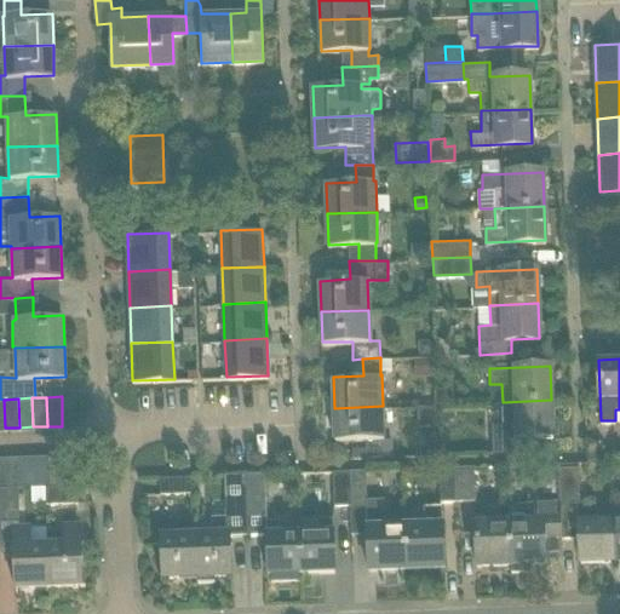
[(552,435),(551,400),(503,402),(503,422),(492,422),(492,437),(552,435)]
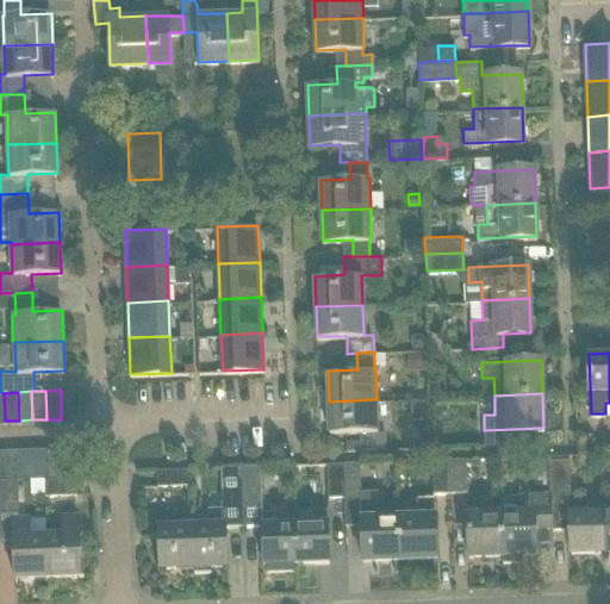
[(378,430),(377,399),(329,402),(330,431),(360,431),(360,448),(377,448),(377,430),(378,430)]
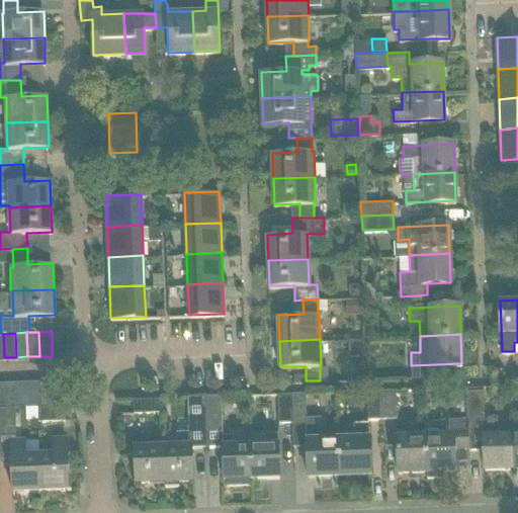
[(502,382),(501,369),(491,369),(492,382),(502,382)]
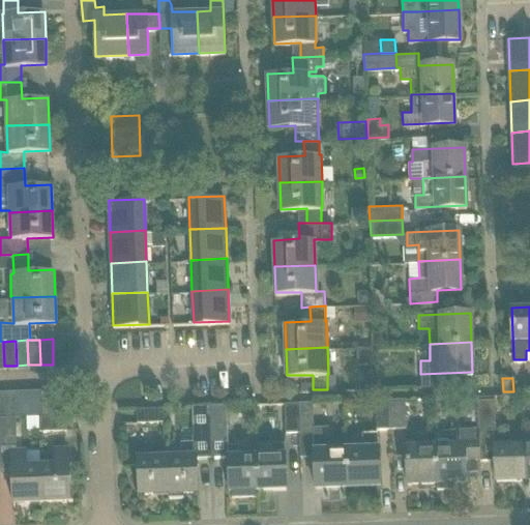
[(53,389),(54,414),(65,413),(65,388),(53,389)]
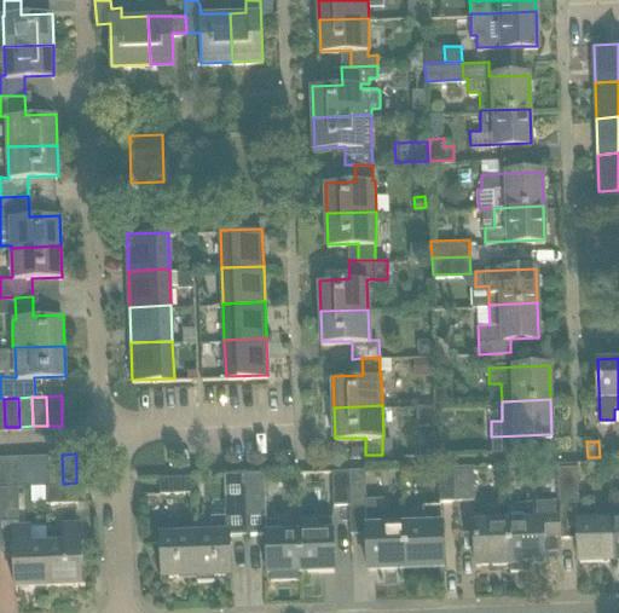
[(35,485),(46,484),(50,484),(47,455),(34,456),(35,485)]
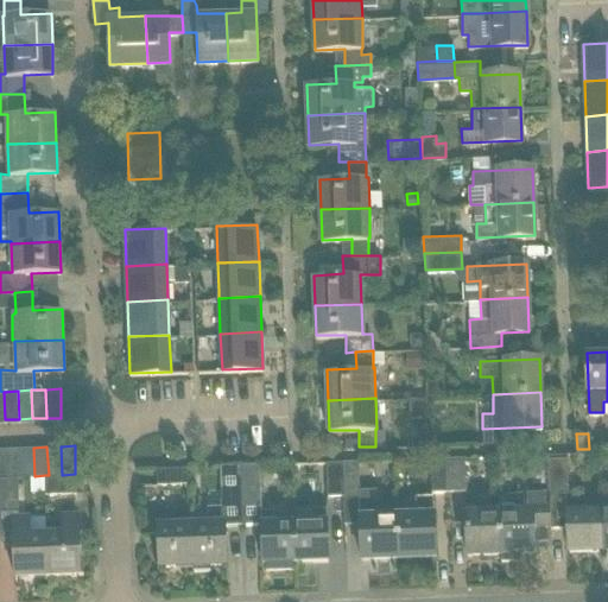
[(46,447),(49,475),(62,475),(61,447),(46,447)]
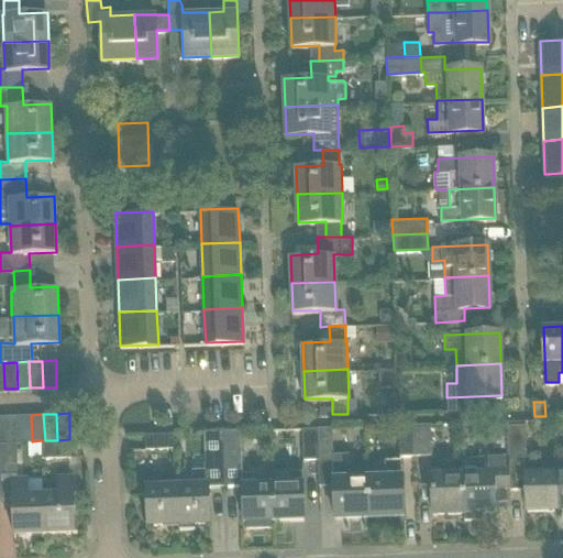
[(7,442),(17,441),(20,441),(19,415),(6,415),(7,442)]
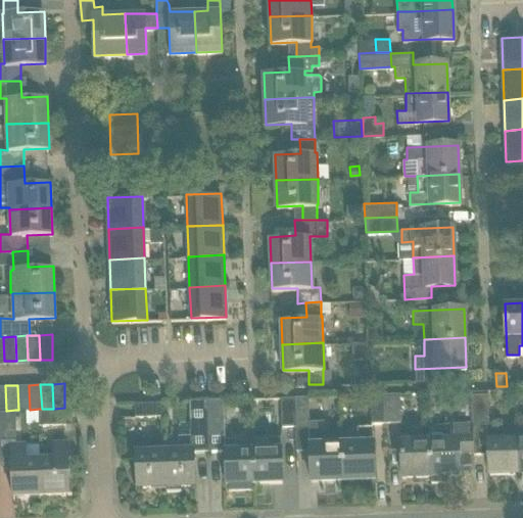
[(30,410),(29,385),(17,385),(18,410),(30,410)]
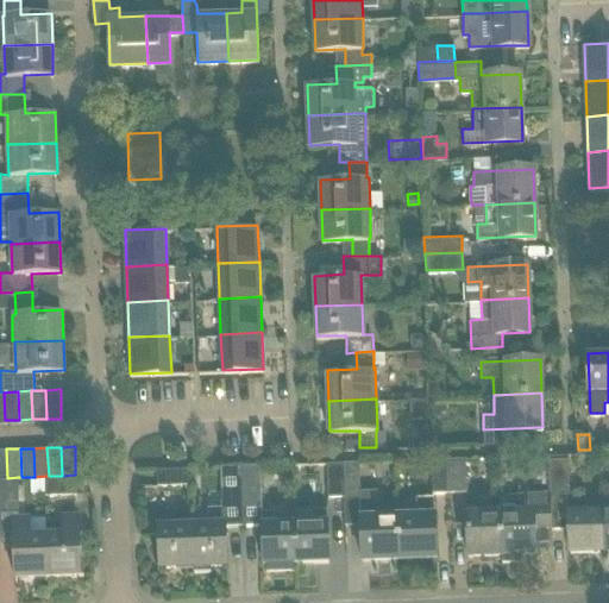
[(446,457),(447,490),(468,490),(465,456),(446,457)]
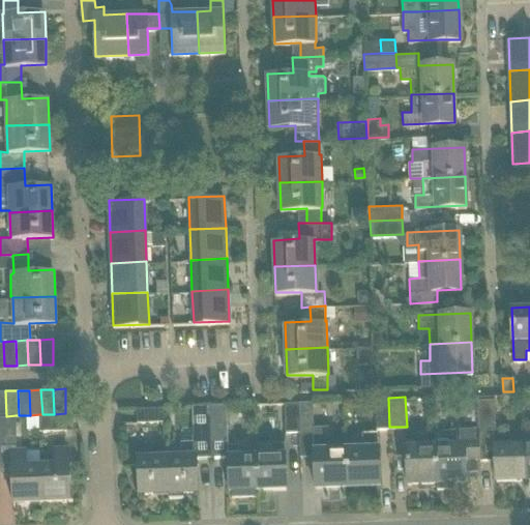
[(376,398),(377,428),(389,427),(388,398),(376,398)]
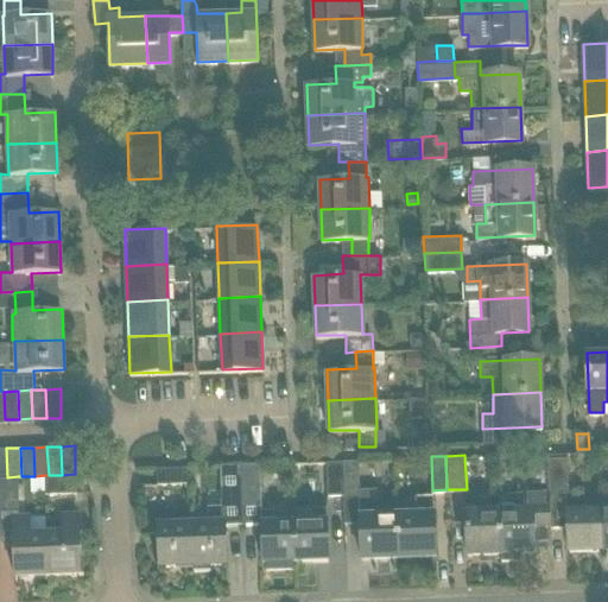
[(569,509),(567,457),(549,457),(550,490),(551,526),(569,525),(569,549),(603,547),(602,508),(569,509)]
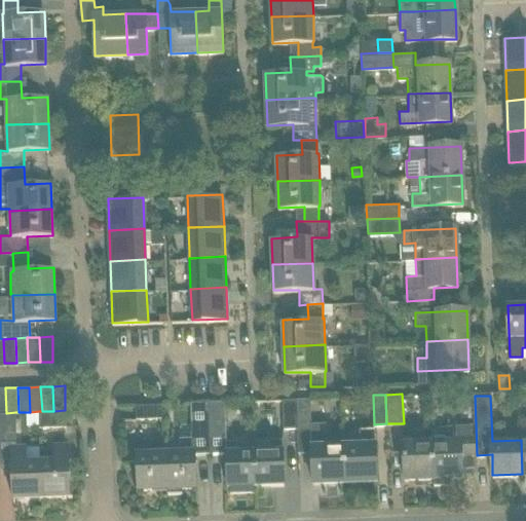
[(283,399),(284,428),(297,426),(296,398),(283,399)]
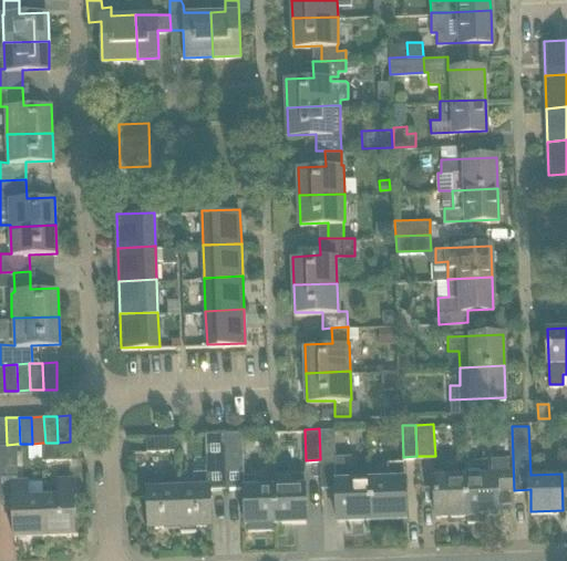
[(319,428),(320,459),(334,459),(336,459),(336,455),(334,428),(319,428)]
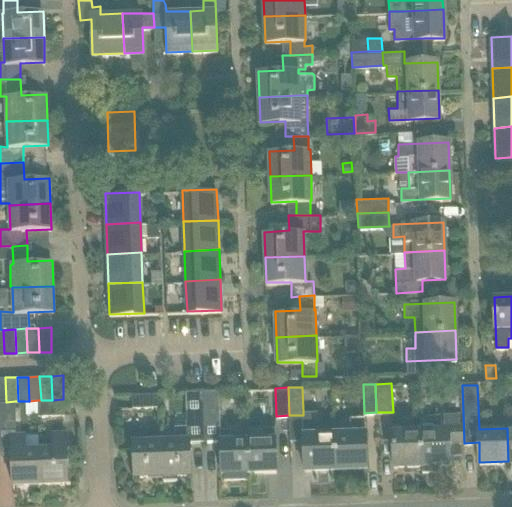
[(175,442),(161,442),(162,474),(163,474),(163,479),(177,478),(177,473),(190,473),(188,441),(188,440),(204,439),(203,418),(202,390),(186,391),(186,419),(186,425),(174,425),(175,442)]
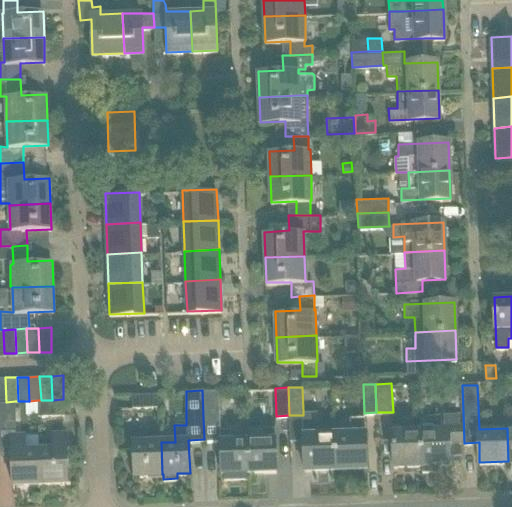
[(218,390),(202,390),(203,418),(219,418),(218,390)]
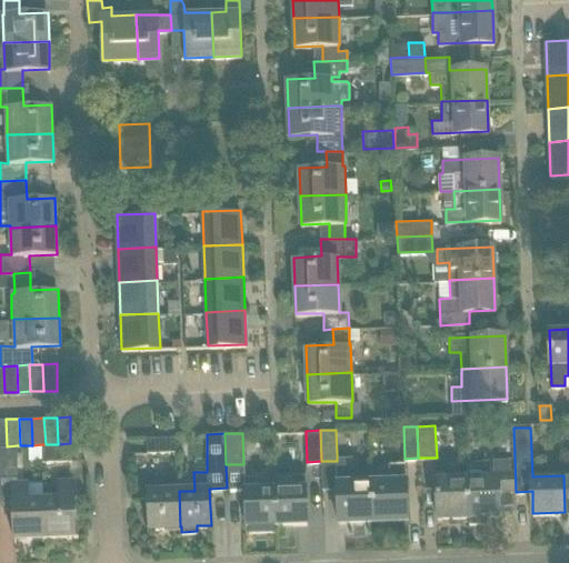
[(178,450),(177,435),(147,436),(147,451),(178,450)]
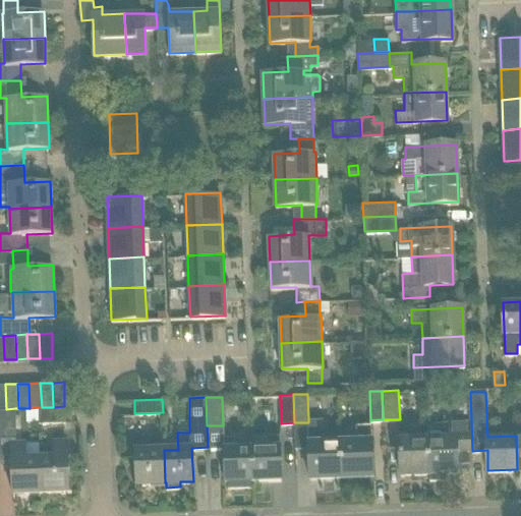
[(53,407),(42,407),(39,407),(39,421),(66,420),(65,406),(64,406),(53,407)]
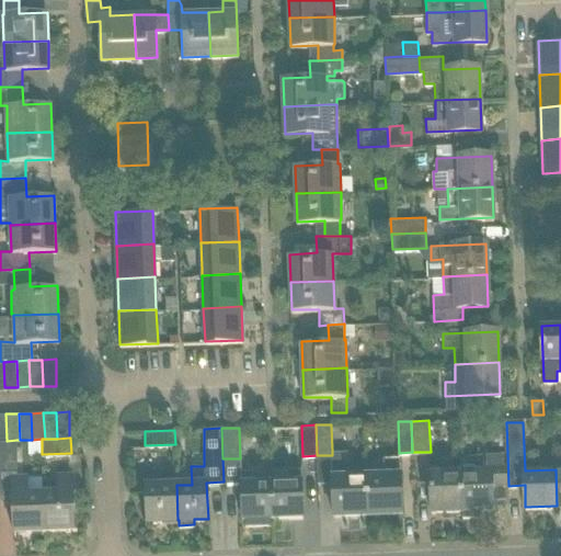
[(7,441),(0,440),(0,466),(0,472),(18,471),(16,440),(7,441)]
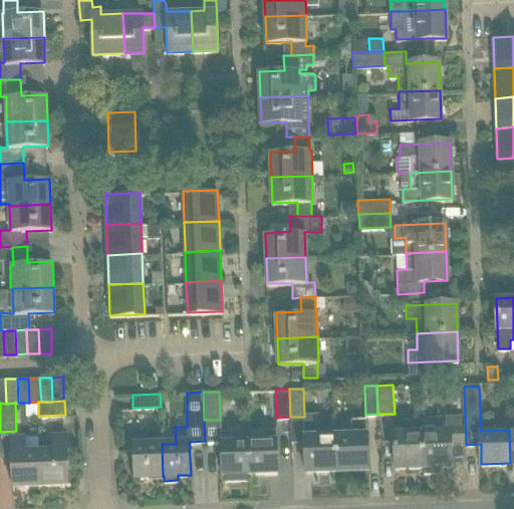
[(304,417),(303,417),(305,471),(336,469),(335,436),(319,437),(318,412),(304,413),(304,417)]
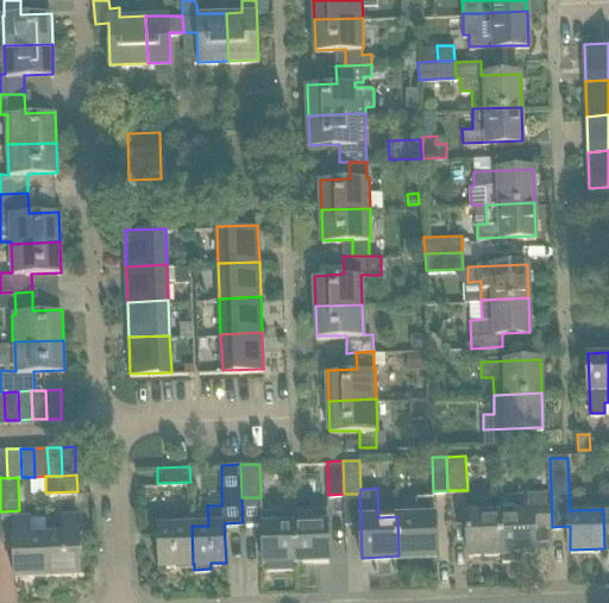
[(535,551),(534,527),(552,527),(551,491),(501,494),(501,512),(503,552),(503,559),(523,559),(523,551),(535,551)]
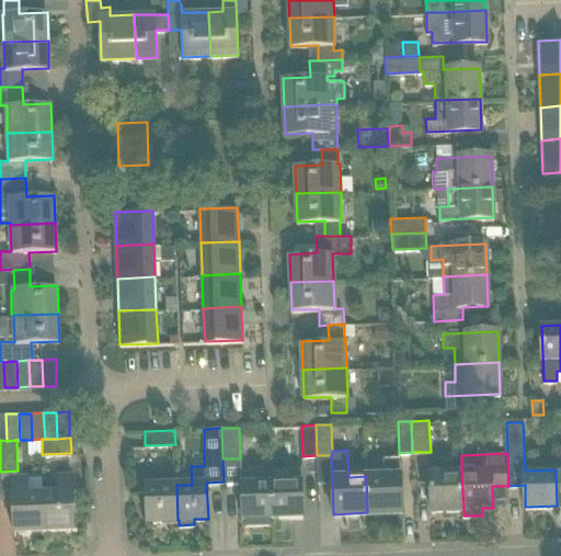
[(366,476),(367,512),(402,511),(400,457),(382,457),(384,476),(366,476)]
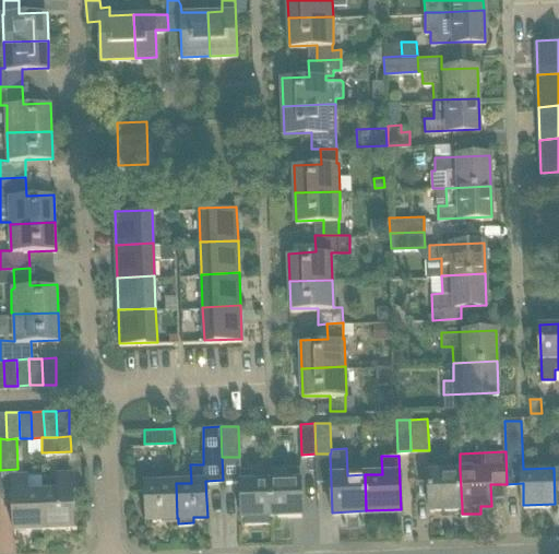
[(147,519),(177,518),(176,483),(159,484),(159,466),(146,467),(146,483),(147,519)]
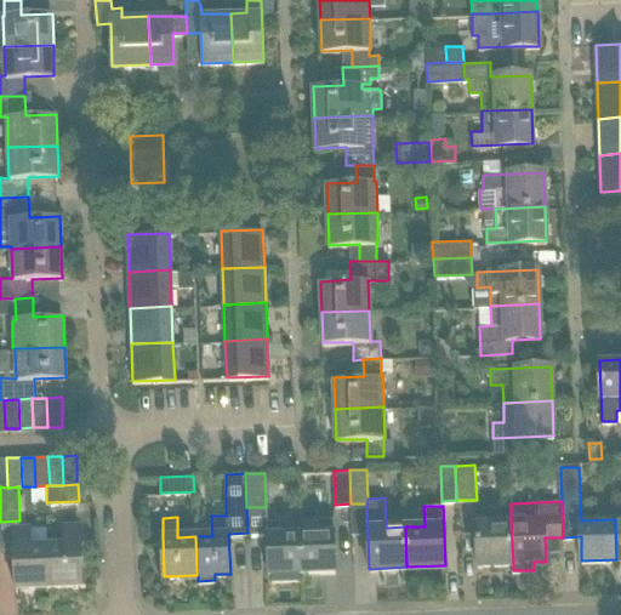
[(301,534),(302,571),(335,570),(334,518),(319,518),(319,533),(301,534)]
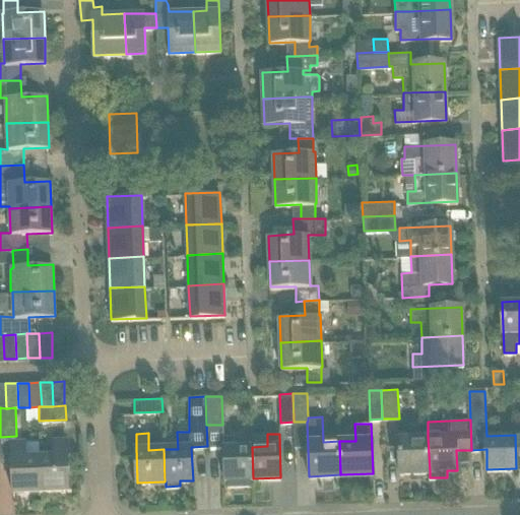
[(223,445),(224,479),(226,478),(226,485),(251,485),(251,478),(253,478),(252,447),(235,447),(235,435),(223,436),(223,445)]
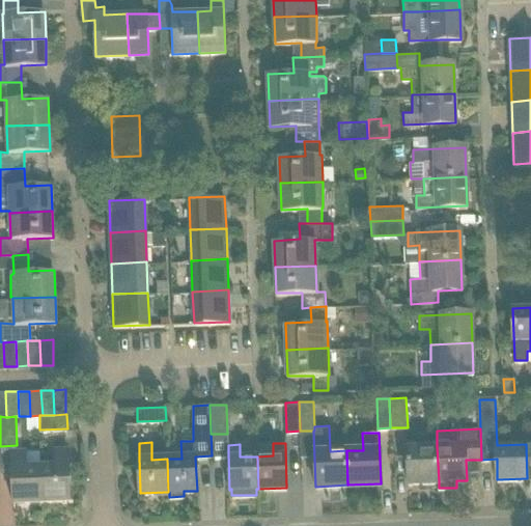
[(409,482),(439,481),(437,446),(407,447),(409,482)]
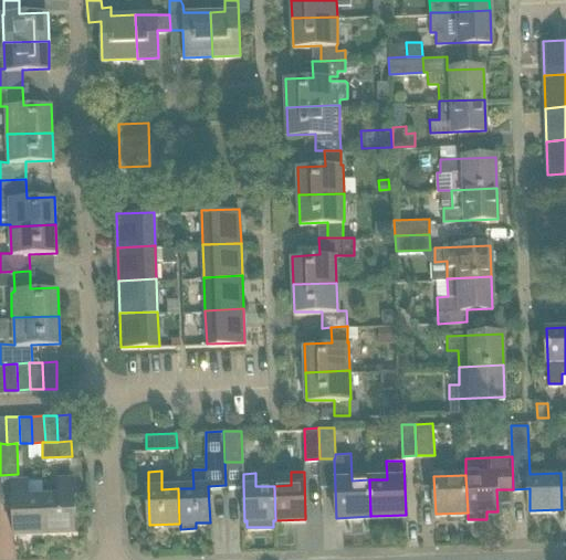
[(44,495),(45,532),(77,531),(77,530),(74,530),(72,476),(59,477),(60,494),(44,495)]
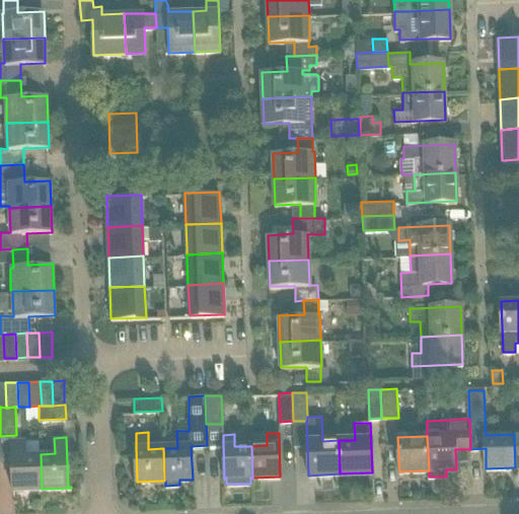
[(14,491),(42,489),(41,454),(25,455),(24,439),(11,440),(13,494),(14,494),(14,491)]
